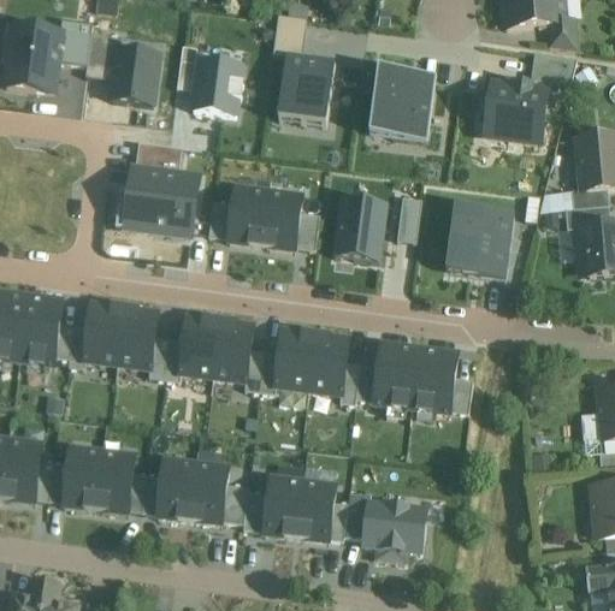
[(512,0),(500,1),(501,16),(504,15),(506,30),(547,27),(547,24),(563,23),(561,0),(512,0)]
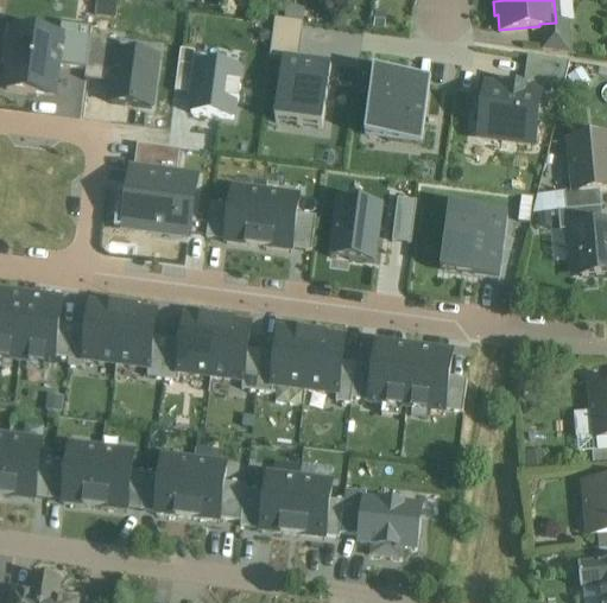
[(274,16),(269,57),(284,59),(274,121),(322,128),(332,64),(298,59),(304,20),(274,16)]
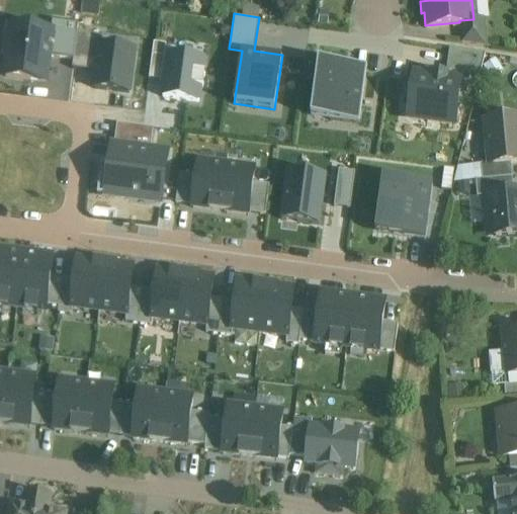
[(12,24),(5,75),(45,80),(49,54),(73,58),(77,29),(78,21),(52,17),(50,29),(12,24)]
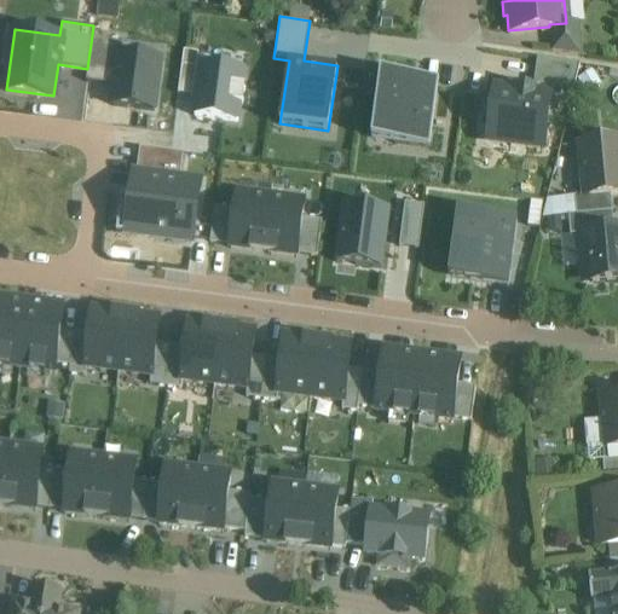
[(566,23),(549,24),(549,27),(552,50),(581,53),(578,22),(566,23)]
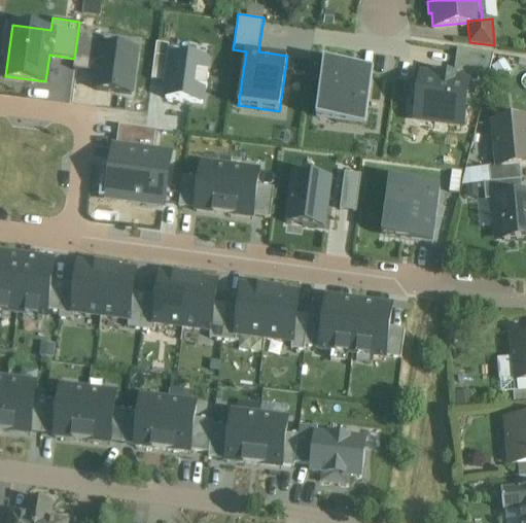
[(103,33),(78,30),(74,59),(73,66),(98,69),(96,84),(133,90),(139,48),(101,43),(103,33)]
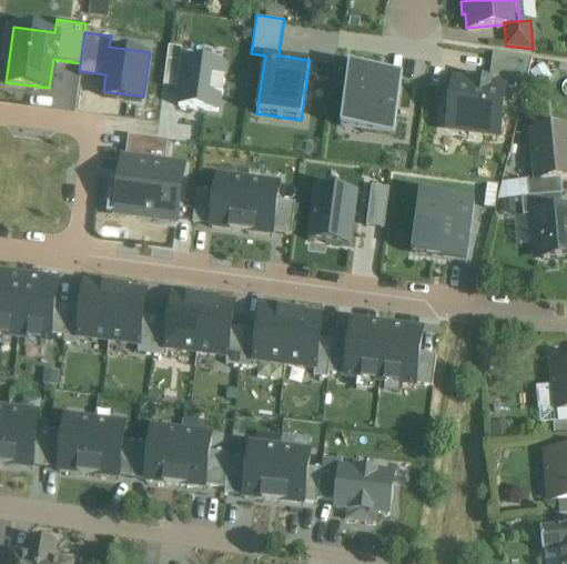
[(224,62),(184,57),(178,104),(218,110),(220,94),(222,96),(224,80),(222,79),(224,62)]
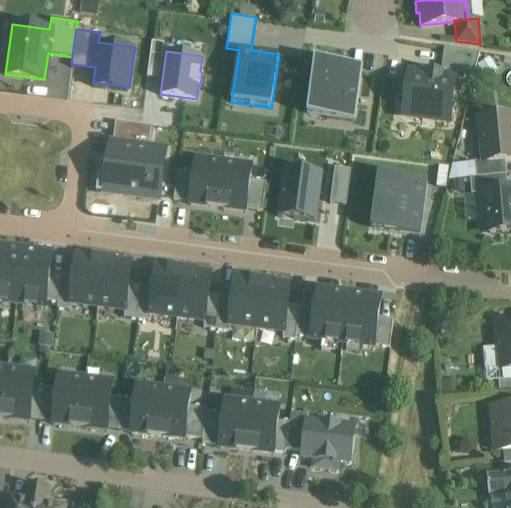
[(364,66),(315,59),(307,111),(357,118),(364,66)]
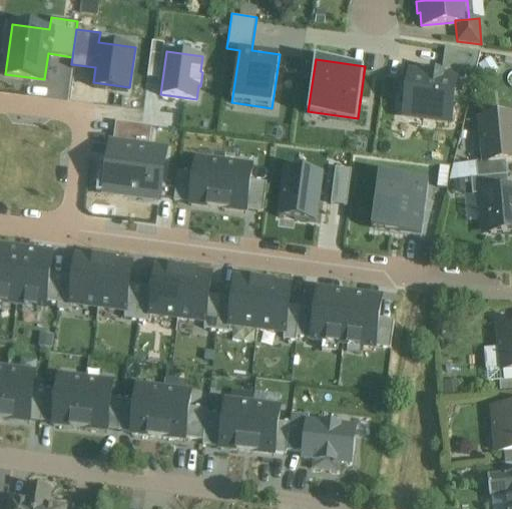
[(452,121),(459,77),(409,70),(402,114),(452,121)]
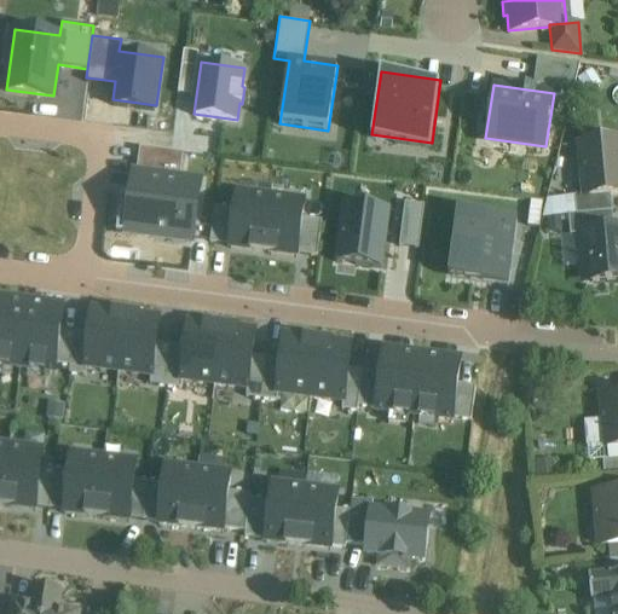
[(617,137),(578,142),(584,192),(584,193),(610,191),(617,190),(617,137)]
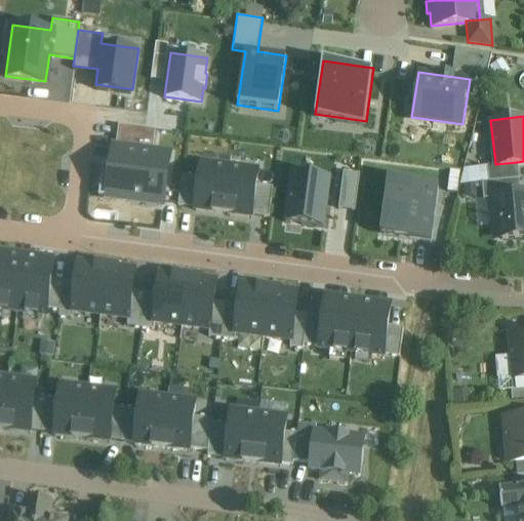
[(112,164),(103,163),(98,196),(162,204),(168,153),(152,150),(155,129),(117,124),(112,164)]
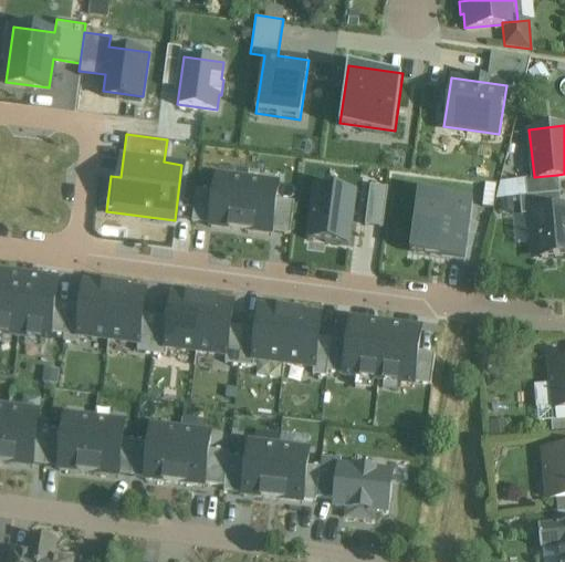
[(196,187),(191,221),(290,235),(294,199),(274,197),(276,183),(217,175),(215,189),(196,187)]
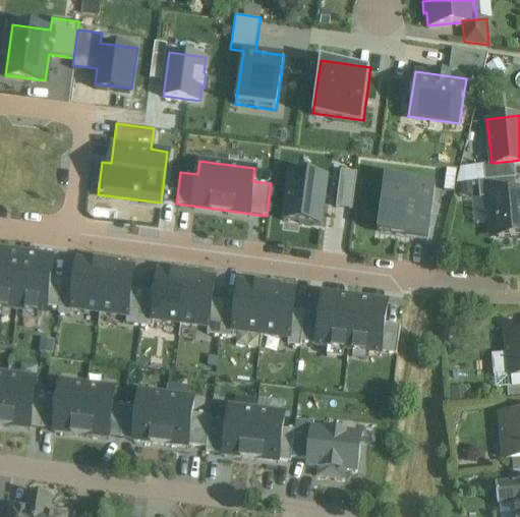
[(513,161),(492,163),(492,162),(482,163),(484,178),(514,176),(513,161)]
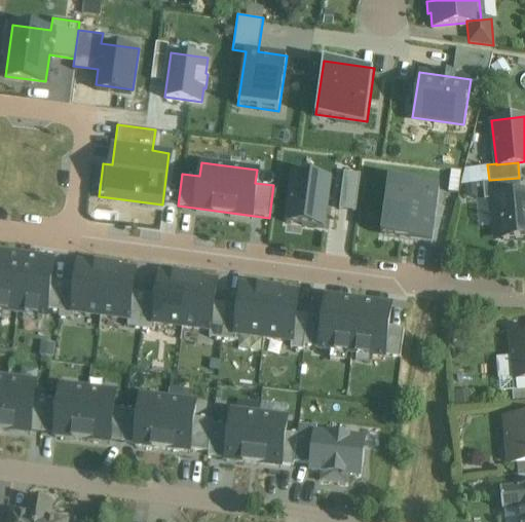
[(360,173),(343,171),(338,207),(355,209),(360,173)]
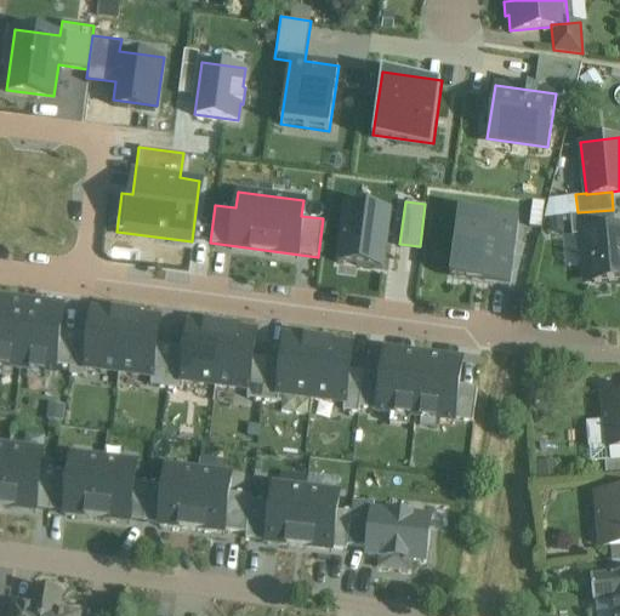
[(391,210),(345,204),(336,260),(382,267),(391,210)]
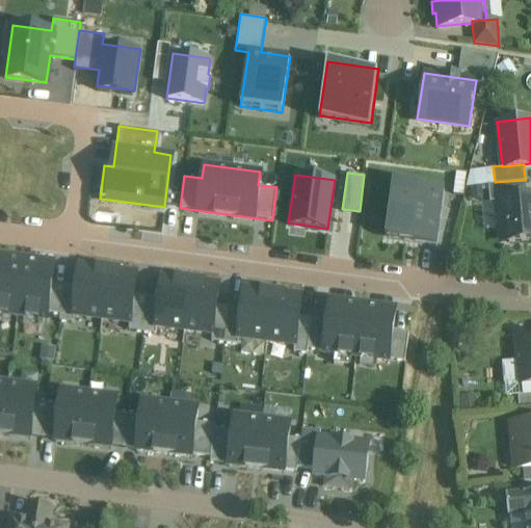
[(444,185),(394,178),(387,235),(435,242),(444,185)]
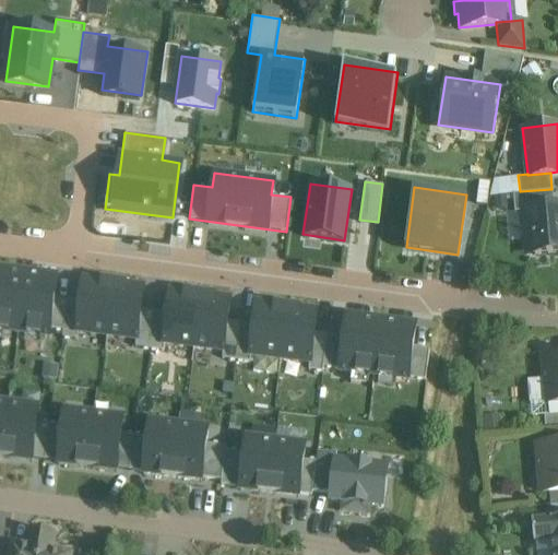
[(520,191),(512,192),(514,210),(523,210),(522,208),(554,205),(551,189),(520,191)]
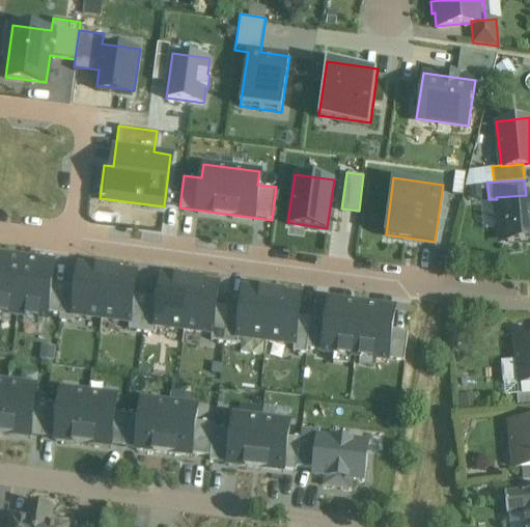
[(529,194),(526,195),(496,197),(497,199),(499,226),(506,226),(507,240),(529,237),(529,194)]
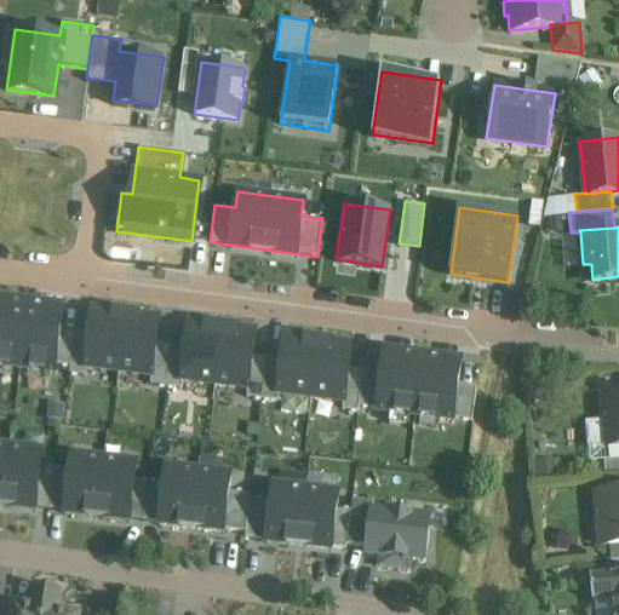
[(0,346),(17,350),(24,297),(0,292),(0,346)]
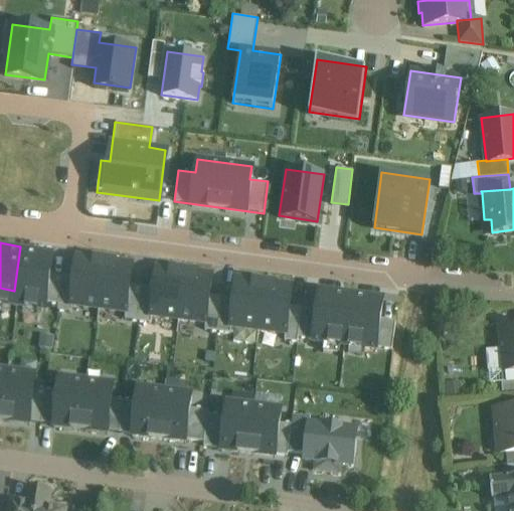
[(41,301),(54,303),(57,278),(45,276),(49,250),(20,246),(14,291),(42,295),(41,301)]
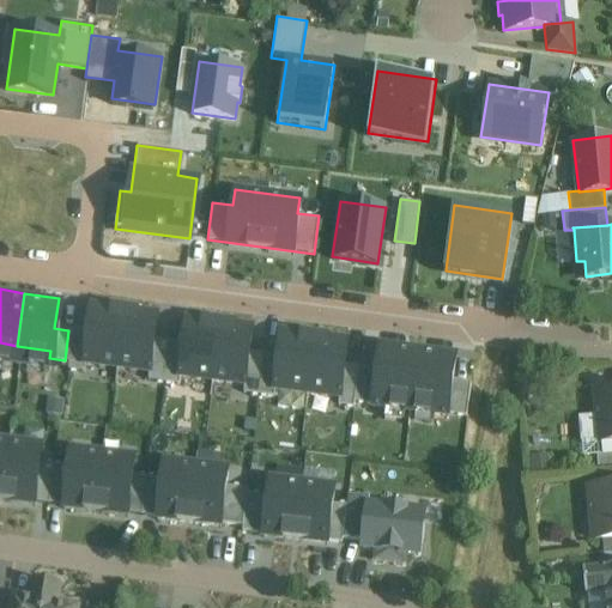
[(68,330),(65,360),(79,363),(80,354),(115,360),(122,308),(88,303),(83,333),(68,330)]
